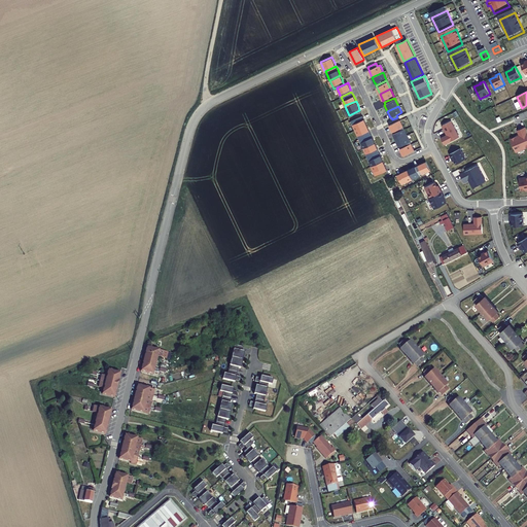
[(362,115),(351,119),(355,129),(366,124),(363,118),(362,115)]
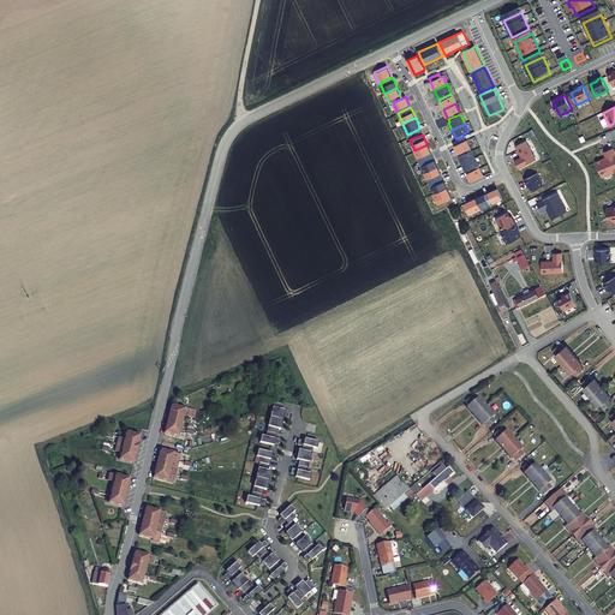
[(458,154),(459,154),(471,148),(467,141),(454,145),(458,154)]
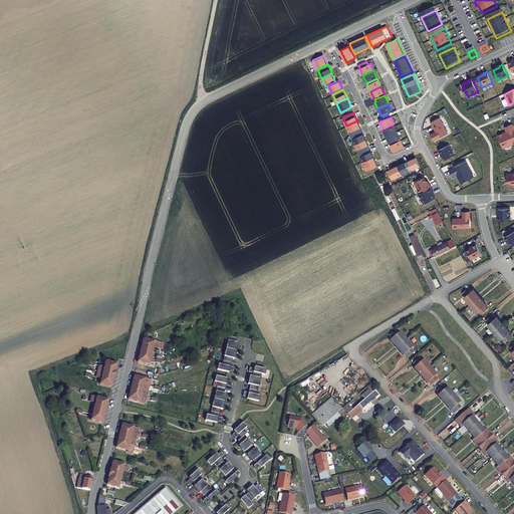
[(431,136),(434,142),(449,135),(441,118),(432,123),(437,133),(431,136)]
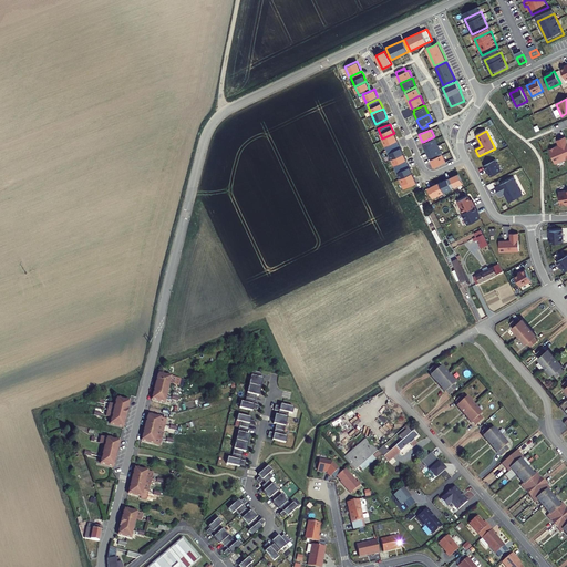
[(397,140),(394,133),(382,138),(387,148),(399,143),(397,140)]
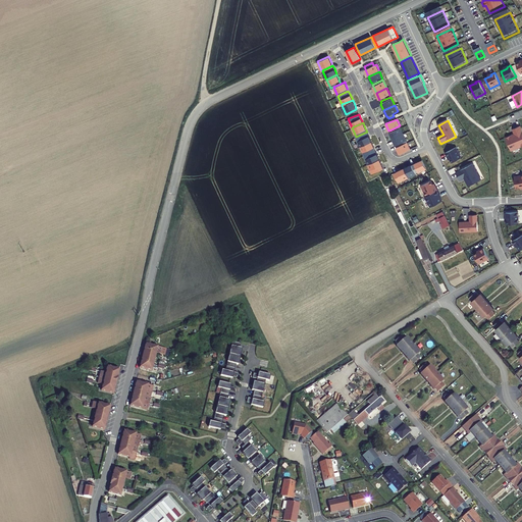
[(389,133),(393,139),(403,134),(400,125),(389,131),(390,133),(389,133)]
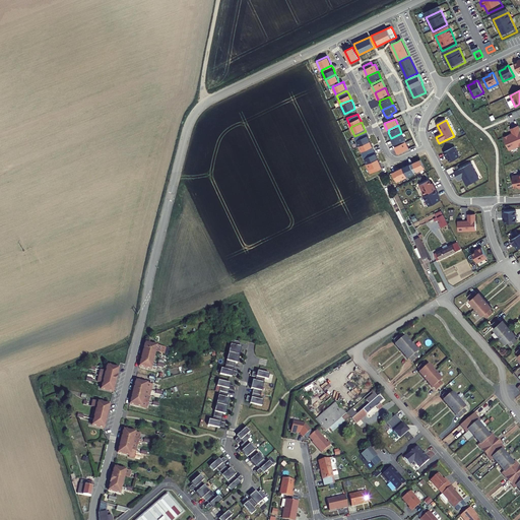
[(519,146),(519,129),(519,126),(511,130),(513,134),(504,138),(509,149),(517,146),(518,148),(519,146)]
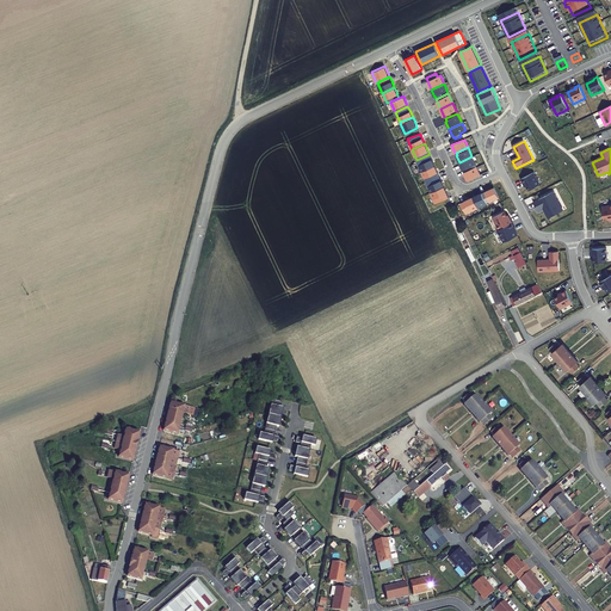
[(431,159),(430,154),(417,160),(421,171),(434,165),(431,158),(431,159)]
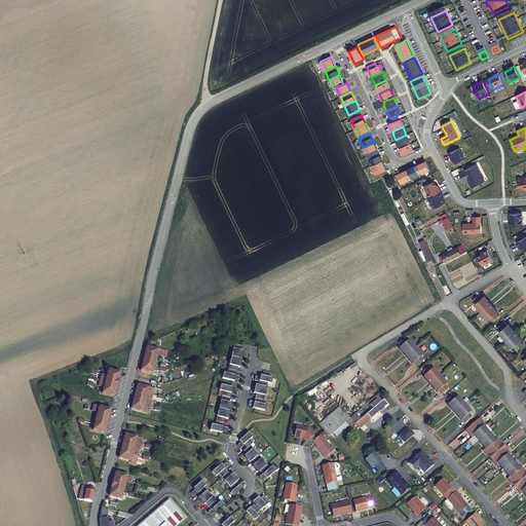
[(399,146),(400,148),(410,144),(406,135),(396,140),(399,146)]
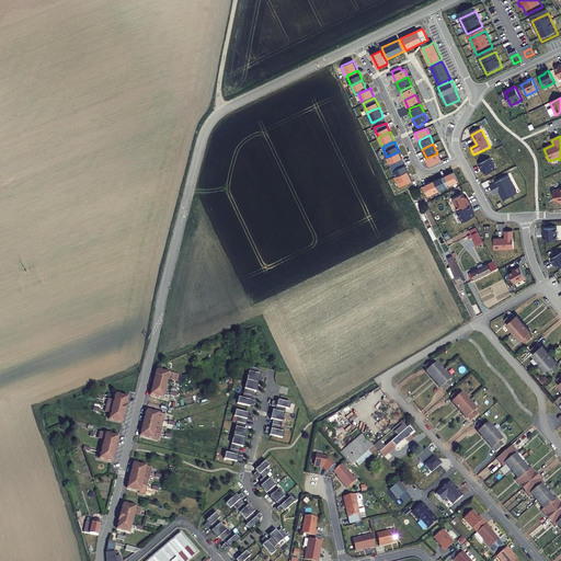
[(401,157),(399,151),(387,157),(391,167),(402,161),(401,157)]
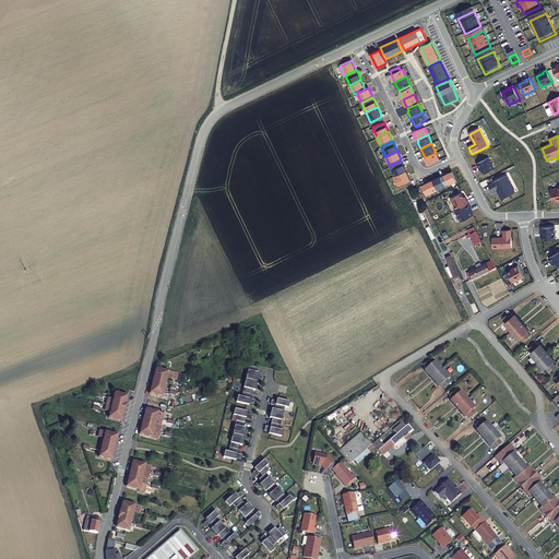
[(428,165),(439,159),(436,153),(425,157),(428,165)]
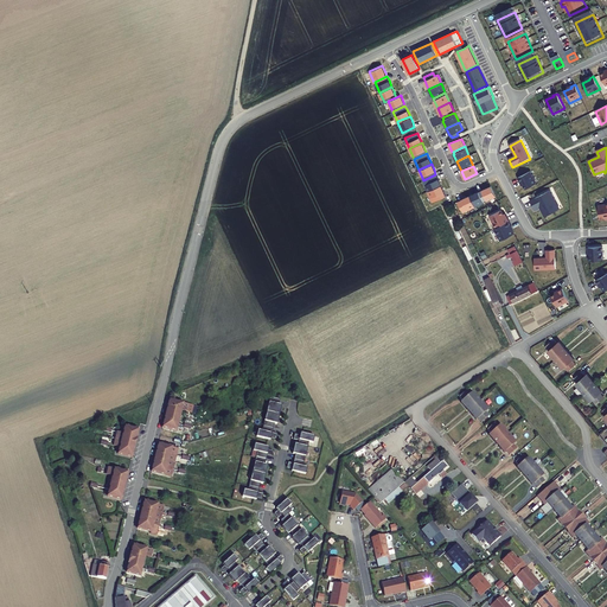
[(522,183),(526,191),(537,185),(531,172),(519,179),(521,183),(522,183)]
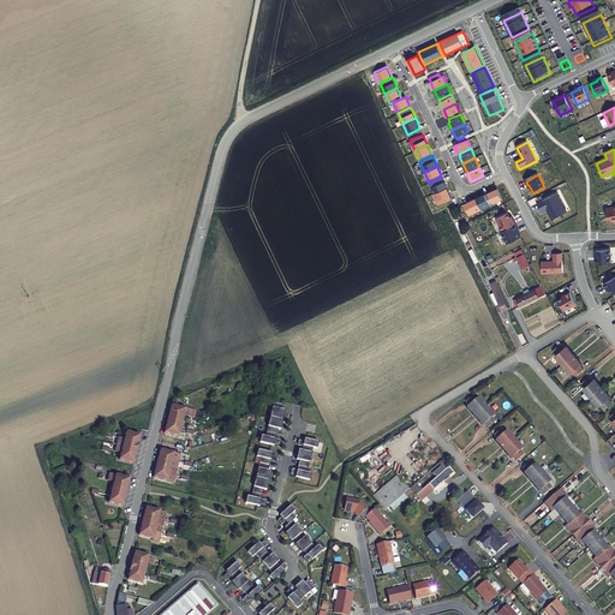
[(443,180),(441,177),(429,183),(433,192),(447,186),(443,180)]
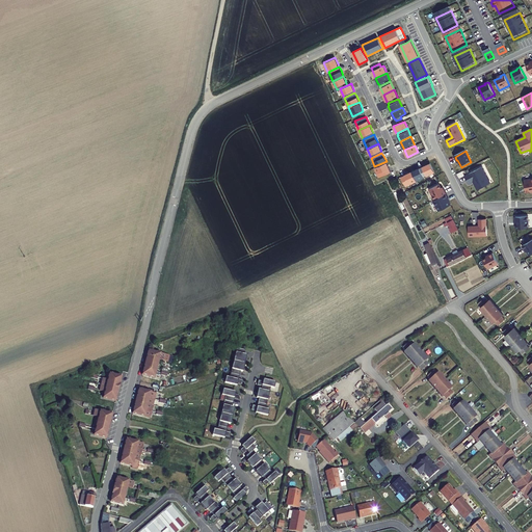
[(389,167),(387,161),(374,166),(374,167),(378,176),(390,170),(389,167)]
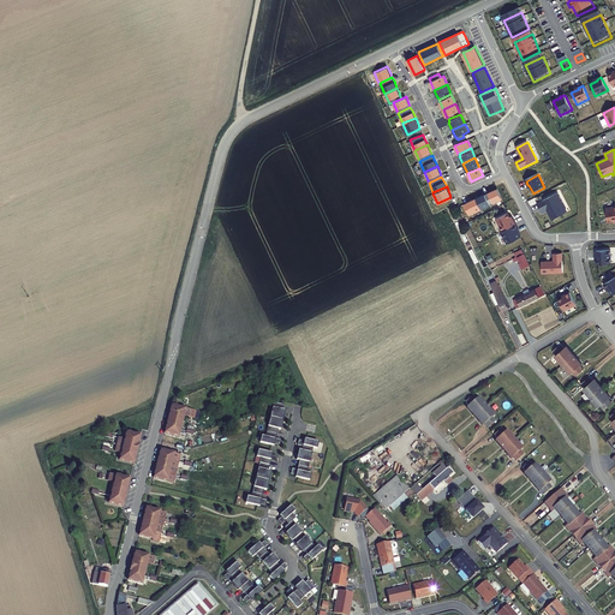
[(489,193),(494,203),(502,199),(497,189),(489,193)]
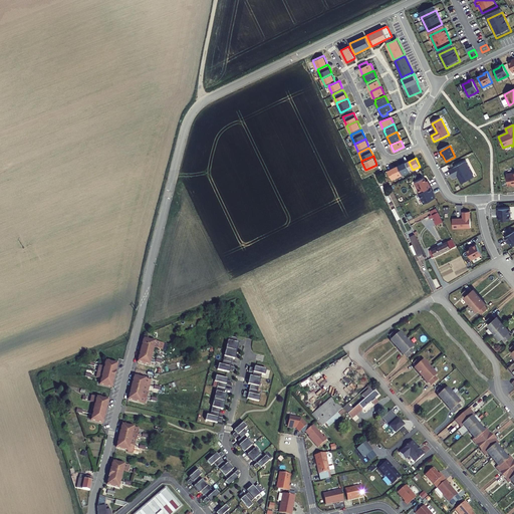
[(467,162),(449,171),(453,178),(458,176),(462,185),(473,179),(469,171),(471,170),(467,162)]
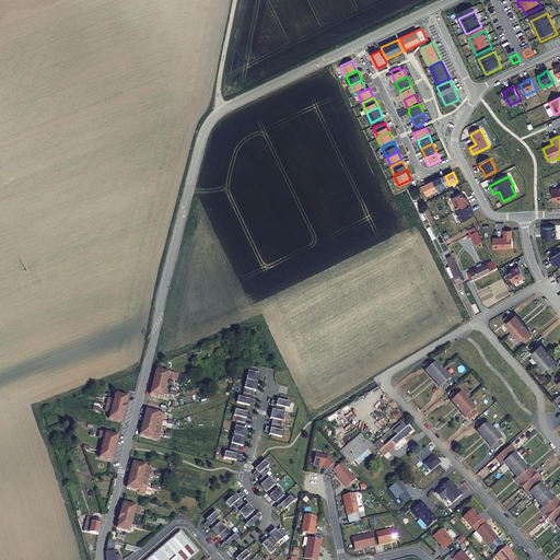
[(442,177),(434,181),(439,190),(446,187),(446,186),(442,177)]
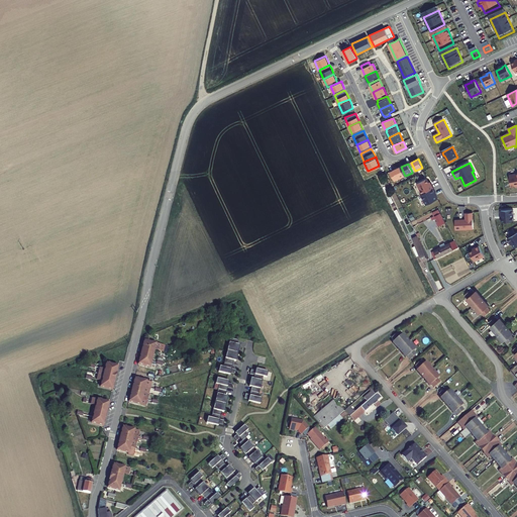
[(394,171),(390,172),(395,181),(405,176),(401,167),(394,171)]
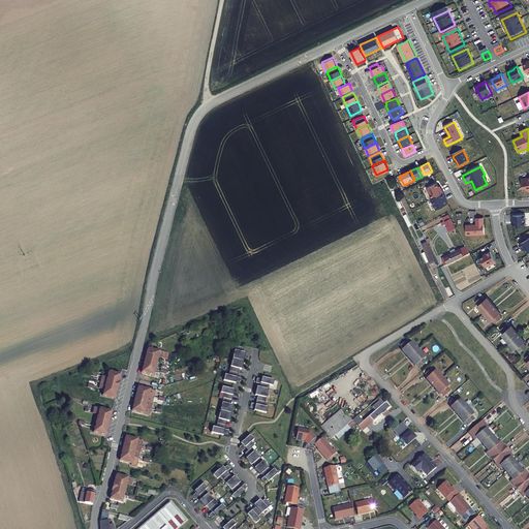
[(428,189),(433,199),(444,193),(442,190),(441,190),(438,184),(428,189)]
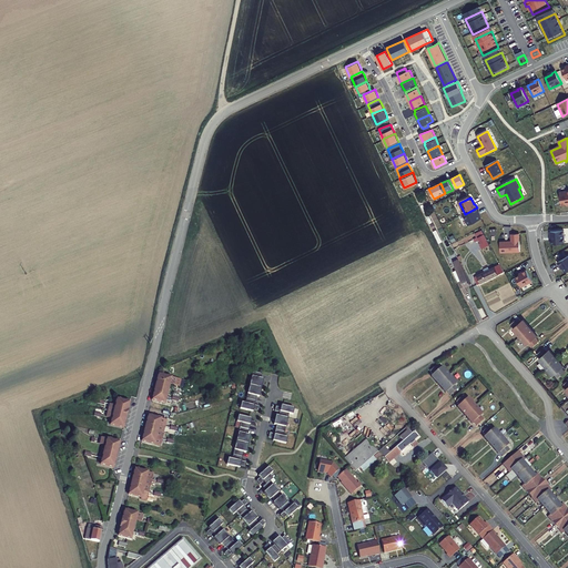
[(469,226),(483,220),(478,212),(479,212),(477,208),(465,214),(464,215),(469,226)]
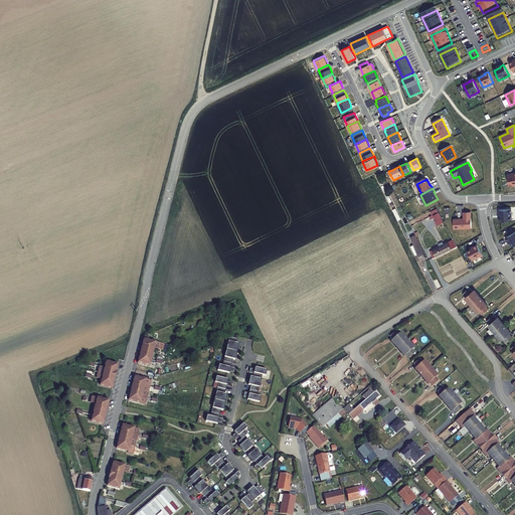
[(512,209),(499,210),(500,222),(513,221),(512,209)]
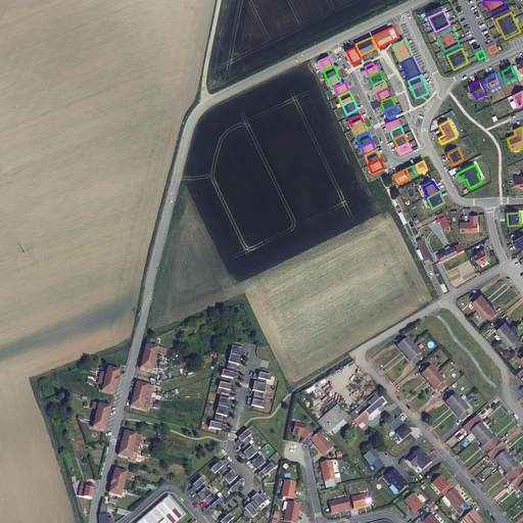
[(438,217),(444,228),(442,229),(444,233),(452,229),(443,215),(438,217)]
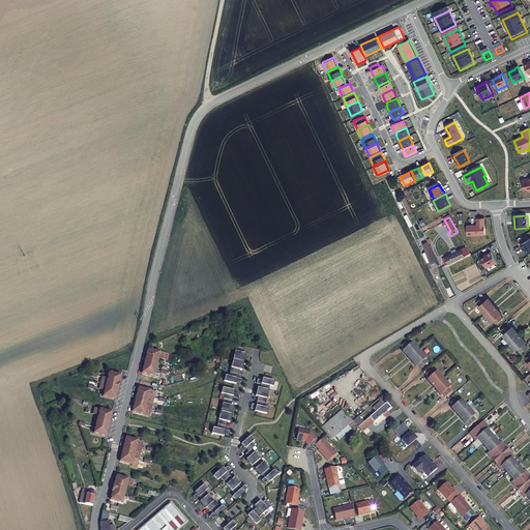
[(476,219),(477,226),(467,229),(470,238),(488,234),(483,217),(476,219)]
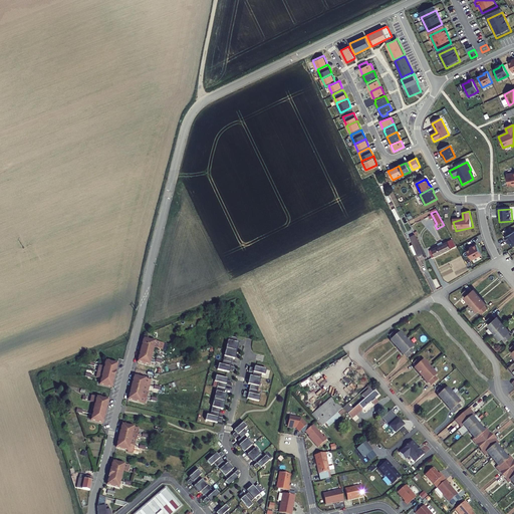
[(416,240),(412,233),(406,236),(411,245),(411,244),(415,243),(414,241),(416,240)]
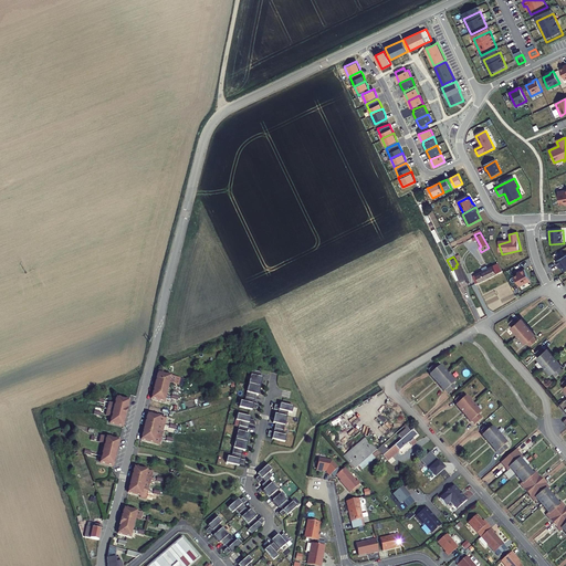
[(496,262),(472,275),(475,282),(500,269),(496,262)]
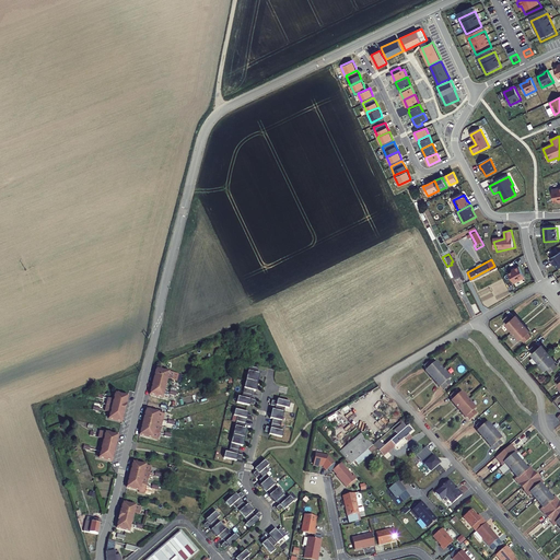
[(456,284),(463,281),(453,261),(451,263),(452,265),(447,266),(448,268),(456,284)]
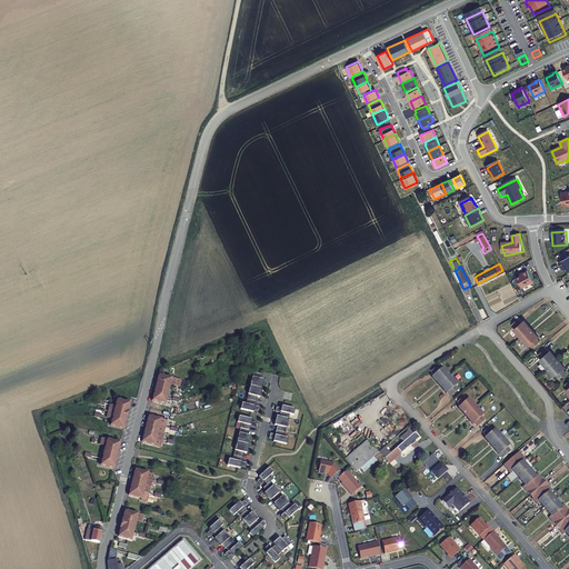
[(525,275),(518,278),(523,289),(535,282),(528,271),(525,273),(525,275)]
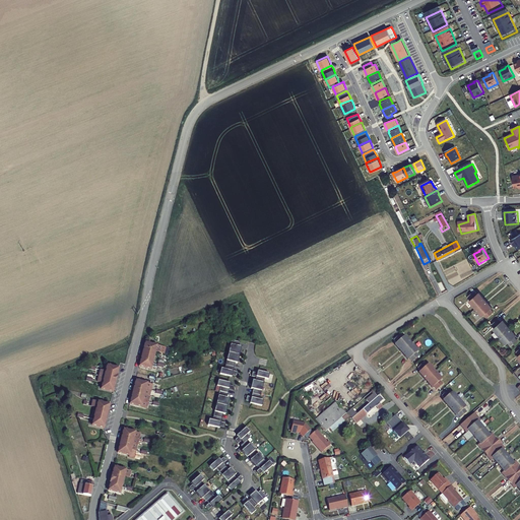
[(424,264),(416,249),(413,250),(424,270),(427,269),(424,264)]
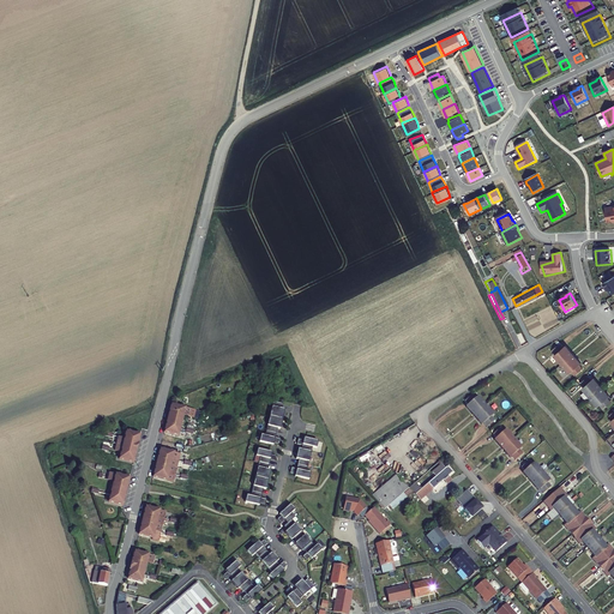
[(563,348),(559,344),(554,348),(565,360),(571,355),(564,347),(563,348)]
